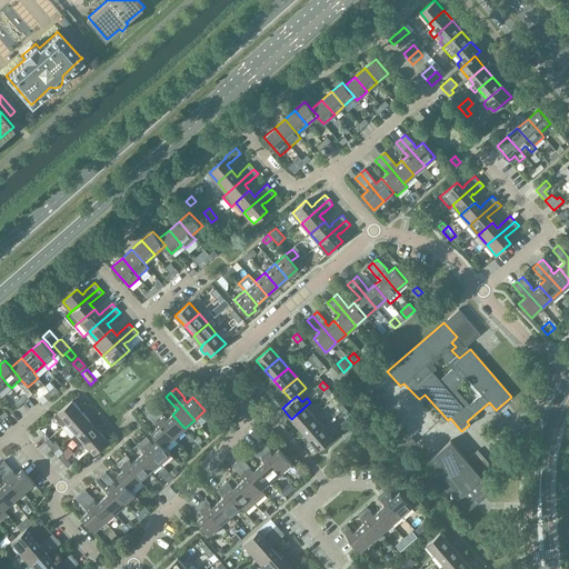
[(58,412),(55,416),(63,426),(68,422),(82,410),(72,400),(67,406),(58,412)]
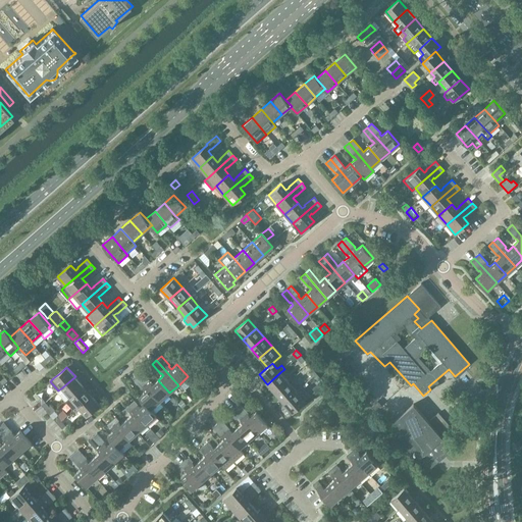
[(309,372),(313,377),(317,373),(312,368),(309,372)]
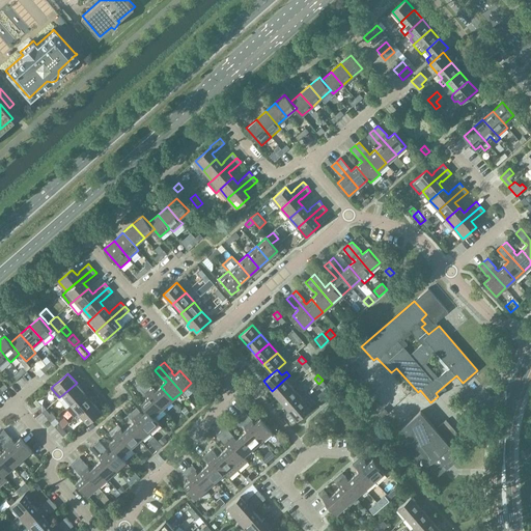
[(145,379),(140,383),(163,408),(172,399),(161,387),(156,391),(152,389),(154,388),(145,379)]
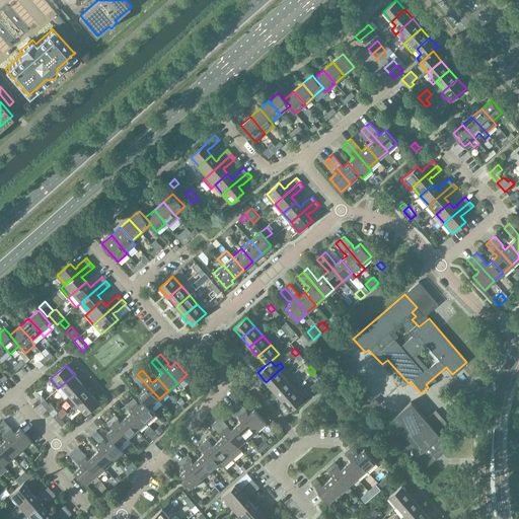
[(266,382),(274,391),(287,379),(279,370),(266,382)]
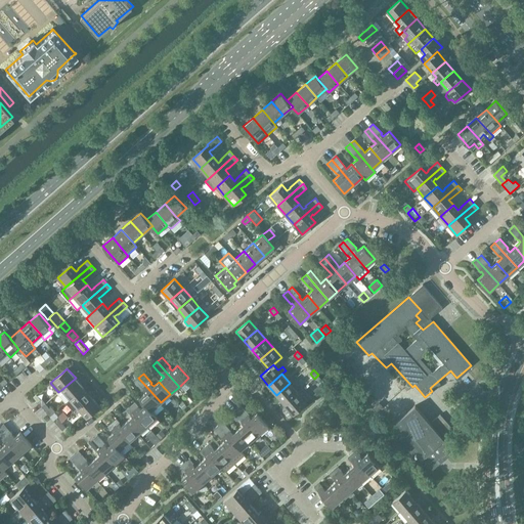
[(62,389),(70,398),(83,387),(76,378),(62,389)]
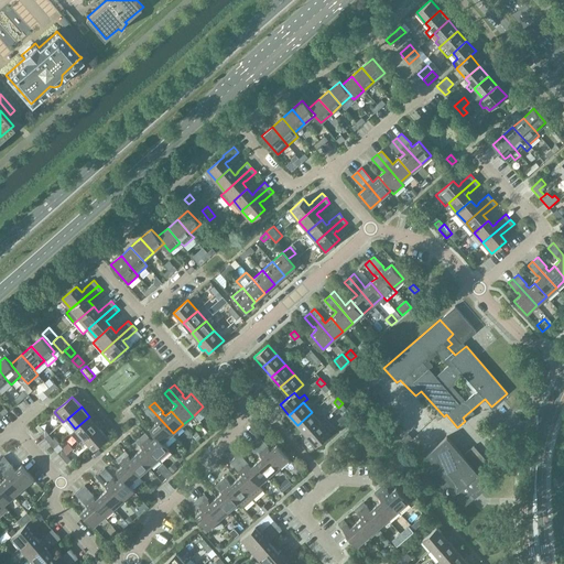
[(150,429),(156,436),(162,443),(163,442),(173,433),(149,407),(144,411),(153,421),(154,420),(156,423),(150,429)]
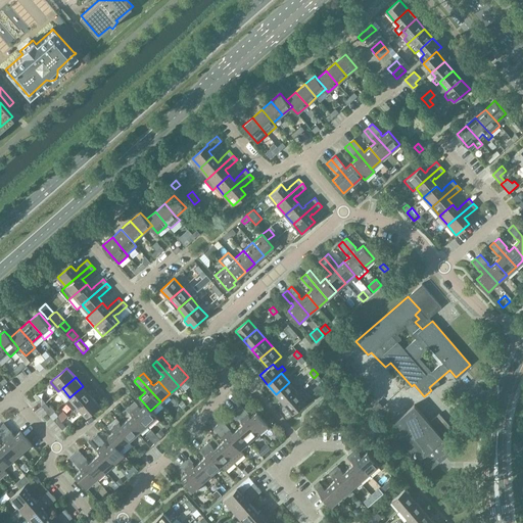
[(192,378),(190,380),(189,381),(195,389),(198,386),(200,384),(194,377),(192,378)]
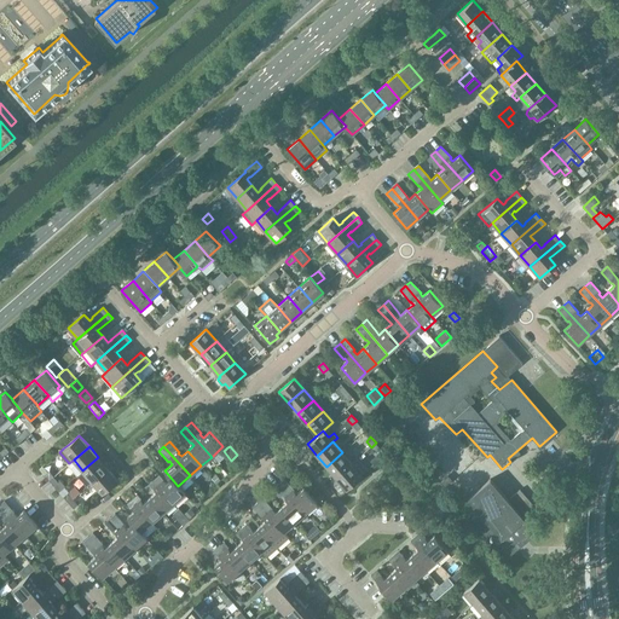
[(327,467),(336,478),(352,464),(342,452),(327,467)]
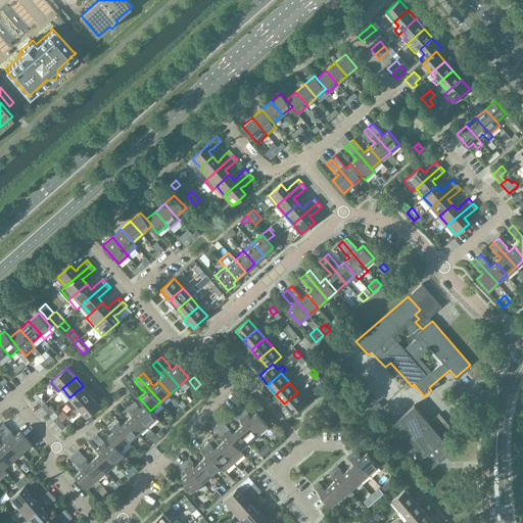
[(69,397),(66,401),(75,411),(78,407),(91,395),(83,386),(69,397)]
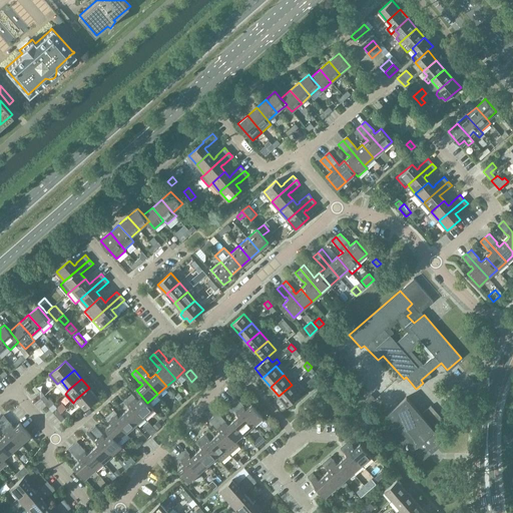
[(292,385),(279,396),(287,405),(305,389),(297,380),(292,385)]
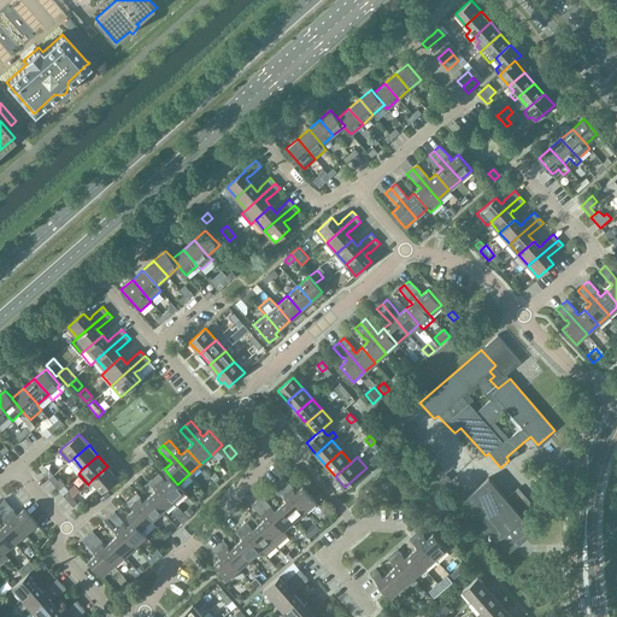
[(107,466),(92,480),(103,492),(118,479),(107,466)]
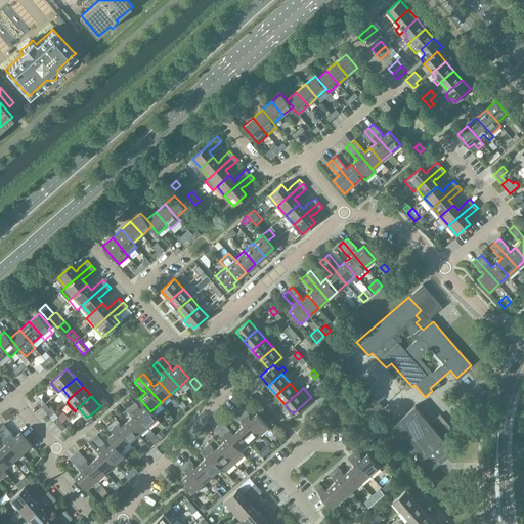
[(135,402),(130,406),(147,426),(158,418),(151,410),(150,411),(145,405),(140,409),(138,406),(135,402)]
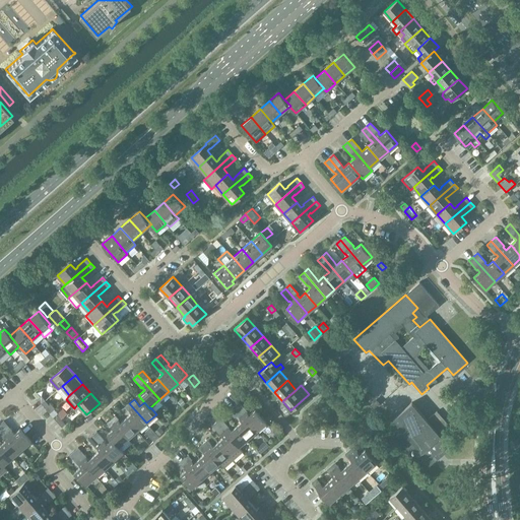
[(380,403),(377,399),(370,405),(374,409),(380,403)]
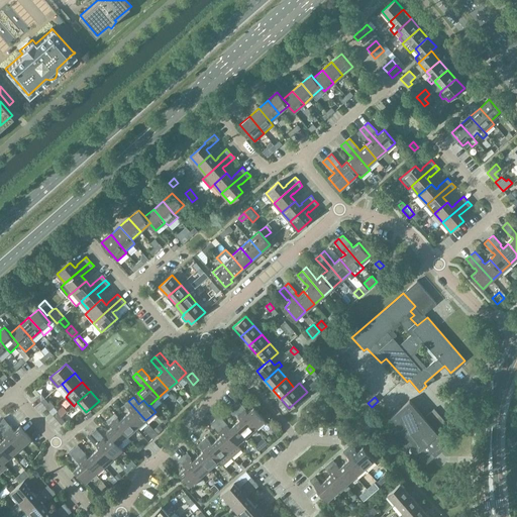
[(238,400),(233,403),(254,428),(265,420),(253,407),(247,412),(245,409),(246,409),(238,400)]
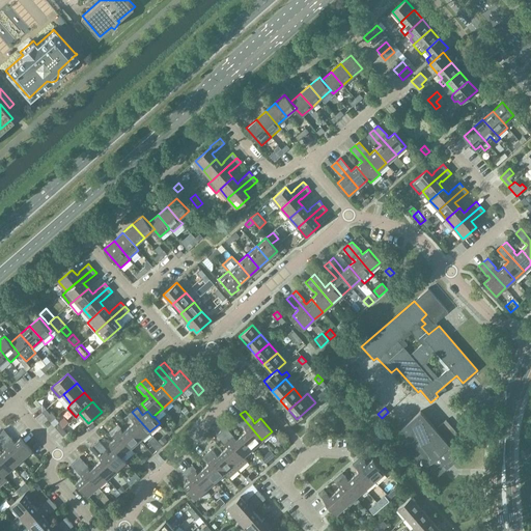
[(449,444),(446,441),(420,411),(400,428),(411,440),(404,445),(435,479),(442,472),(452,464),(460,455),(450,444),(449,444)]
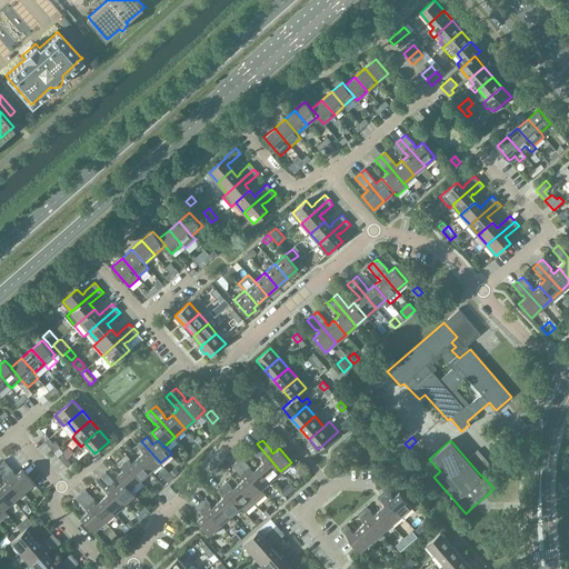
[(143,452),(138,457),(150,471),(160,462),(141,441),(137,446),(140,449),(141,449),(143,452)]
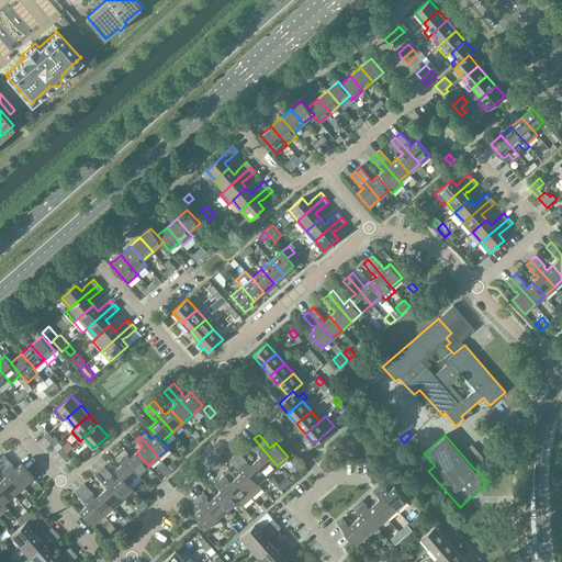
[(261,456),(256,460),(268,474),(277,465),(254,438),(249,442),(258,453),(259,452),(261,456)]
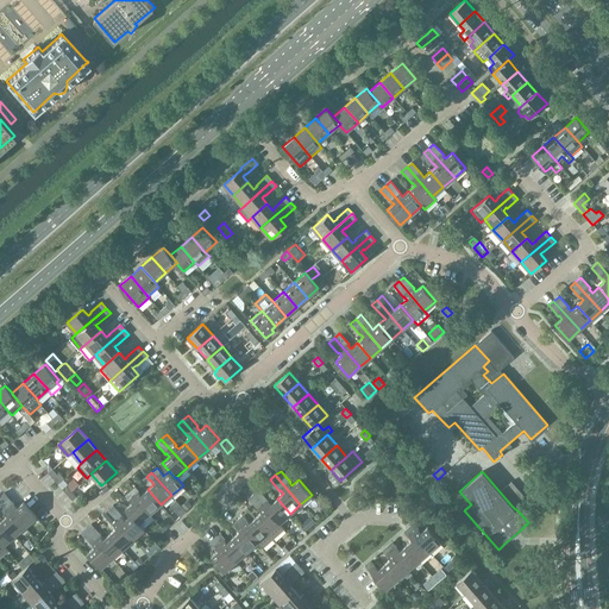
[(502,490),(514,503),(514,504),(523,496),(512,482),(502,490)]
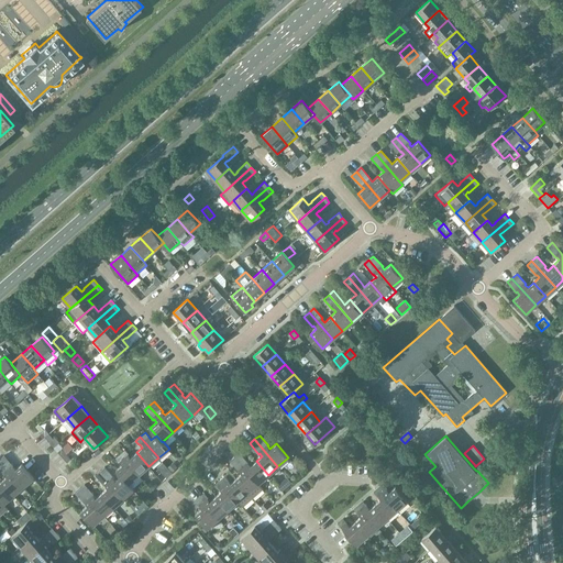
[(125,450),(120,453),(139,474),(148,466),(136,452),(131,457),(129,454),(125,450)]
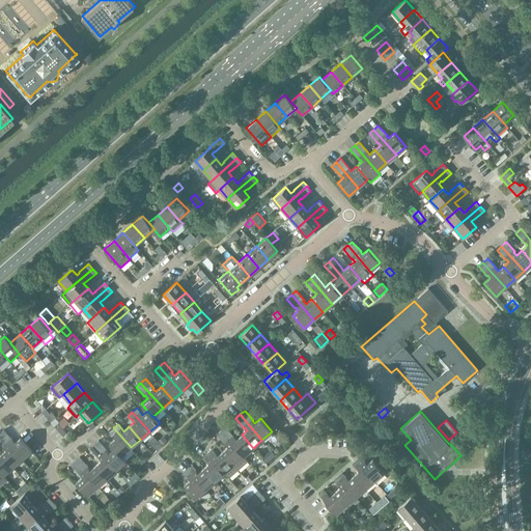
[(225,426),(221,430),(244,456),(253,448),(242,435),(235,440),(233,437),(234,437),(225,426)]
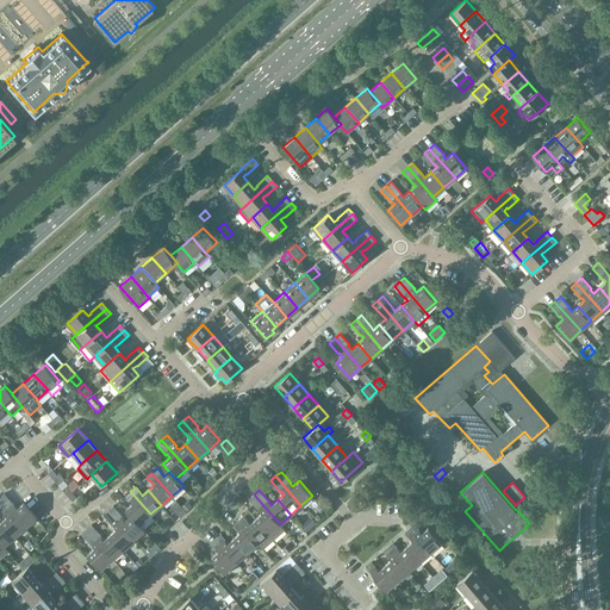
[(126,509),(131,516),(139,524),(150,514),(130,491),(125,496),(129,500),(130,500),(132,503),(126,509)]
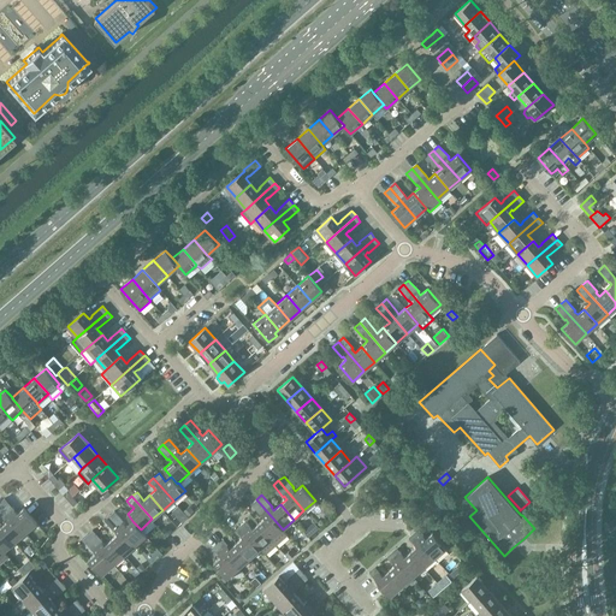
[(5,498),(0,502),(0,503),(25,532),(37,522),(24,508),(17,514),(15,510),(15,509),(5,498)]
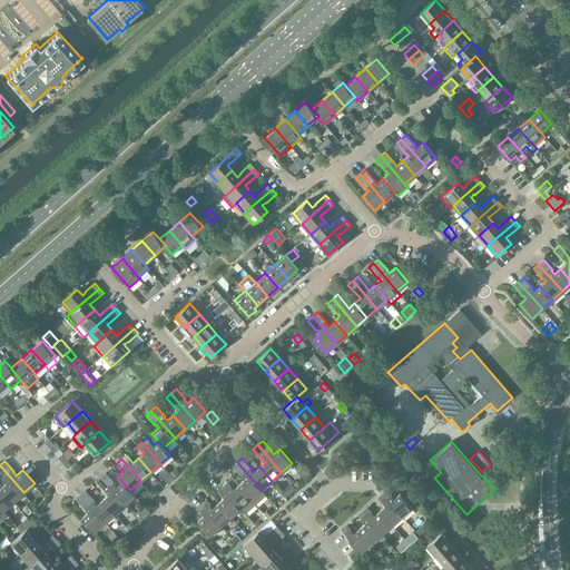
[(245,480),(238,484),(255,503),(266,494),(262,490),(237,462),(233,467),(242,477),(245,480)]
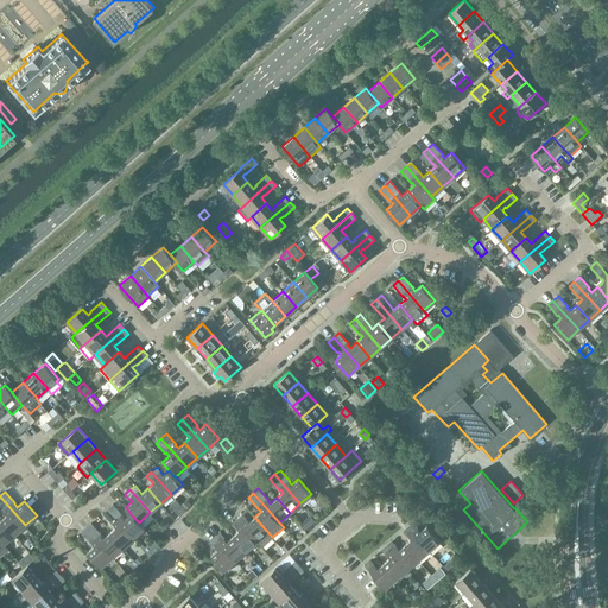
[(7,514),(1,520),(14,534),(25,525),(0,496),(0,506),(4,512),(5,511),(7,514)]
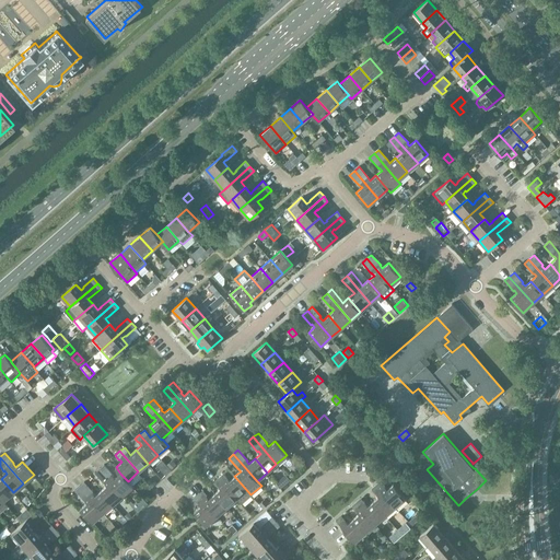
[(162,459),(156,465),(165,475),(171,470),(166,465),(162,459)]
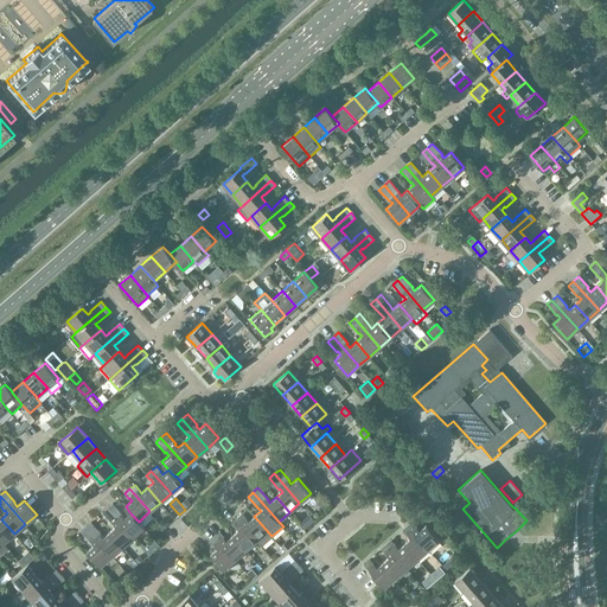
[(187,498),(180,504),(185,510),(192,504),(187,498)]
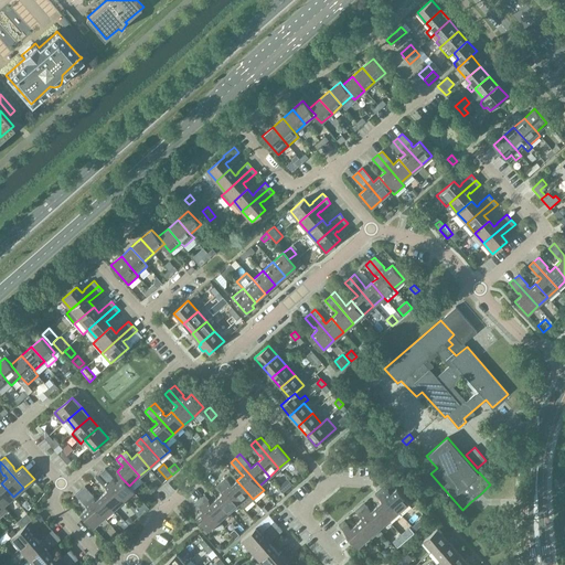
[(301,466),(296,470),(300,475),(306,470),(301,466)]
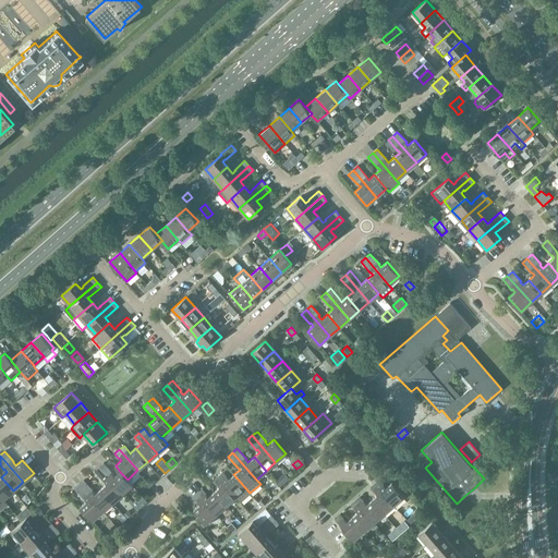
[(104,463),(99,468),(122,494),(133,485),(128,480),(120,472),(114,476),(112,474),(113,473),(104,463)]
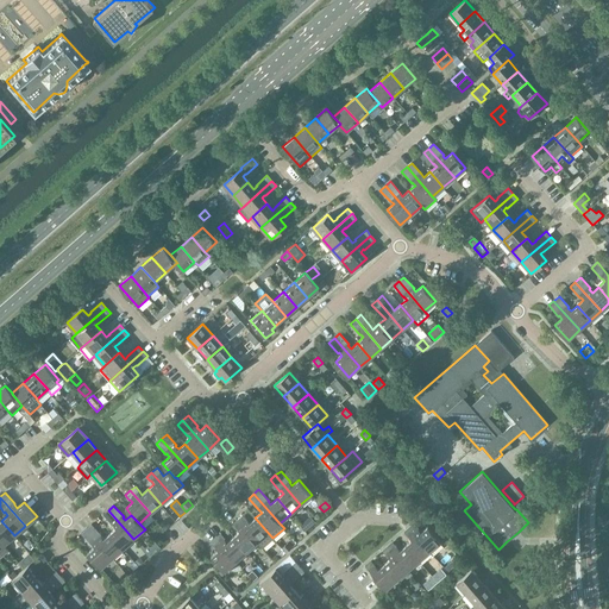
[(117,528),(110,534),(123,548),(133,539),(108,510),(104,514),(113,526),(113,525),(117,528)]
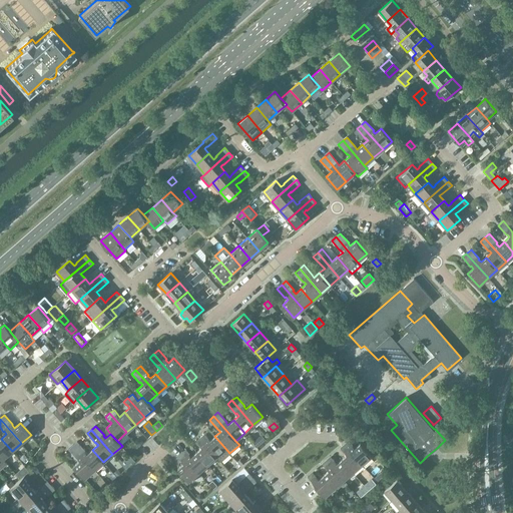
[(204,434),(199,437),(217,457),(221,461),(229,453),(214,436),(209,441),(207,438),(204,434)]
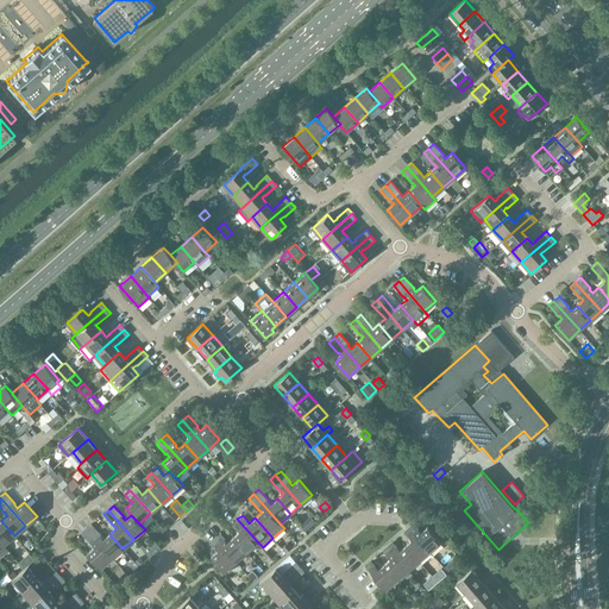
[(165,519),(159,525),(164,531),(170,525),(165,519)]
